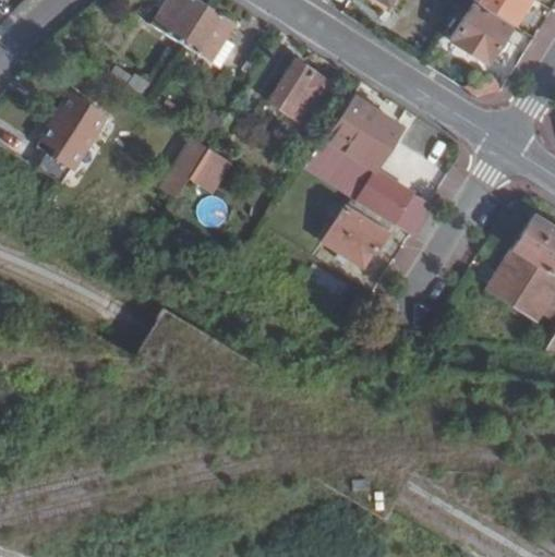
[(180,44),(206,3),(198,0),(166,0),(151,26),(180,44)]
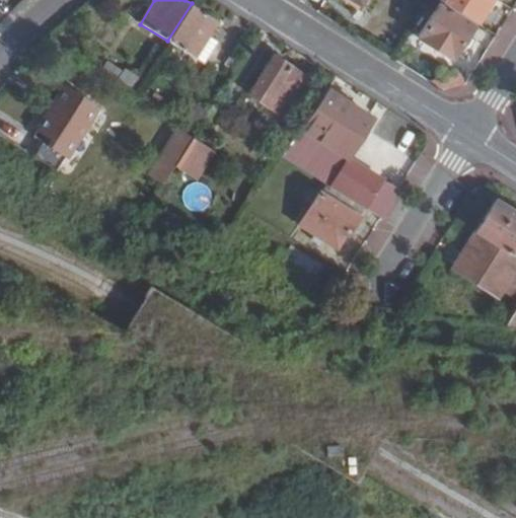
[(414,0),(428,9),(432,0),(414,0)]
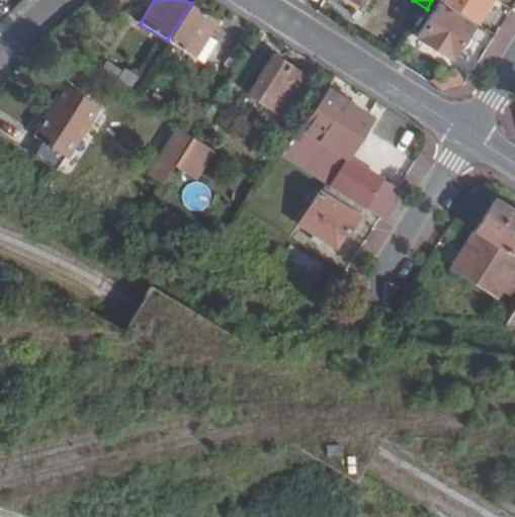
[(450,60),(475,21),(440,0),(431,0),(427,9),(433,13),(416,38),(450,60)]
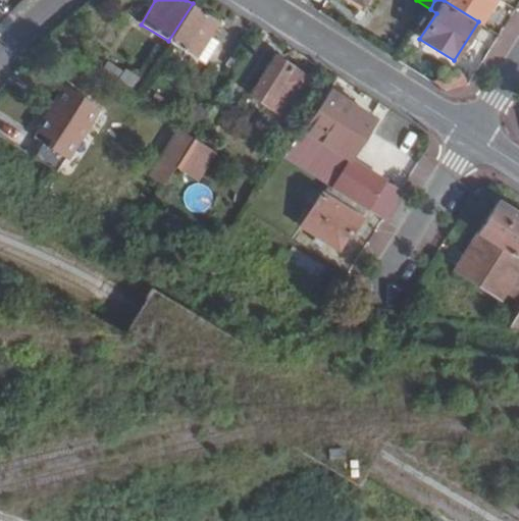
[(444,0),(478,21),(491,0),(444,0)]
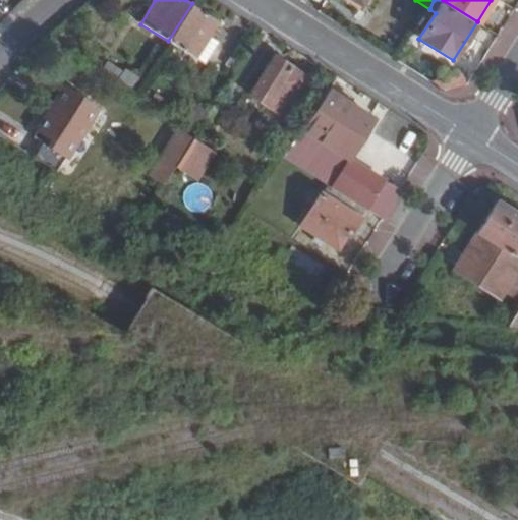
[(219,20),(192,3),(168,41),(205,63),(218,42),(210,36),(219,20)]
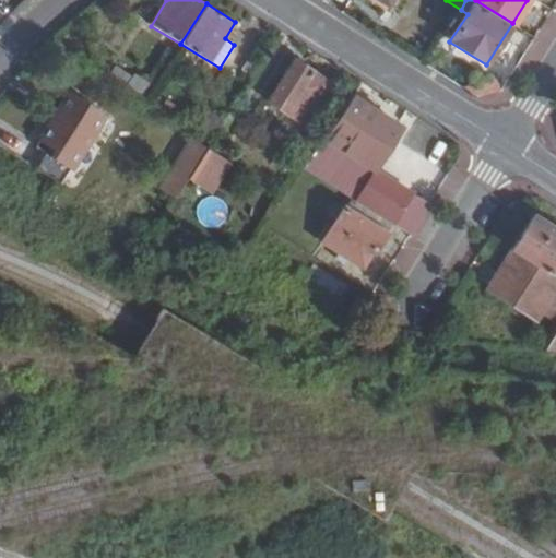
[(433,46),(436,49),(444,37),(439,35),(433,46)]
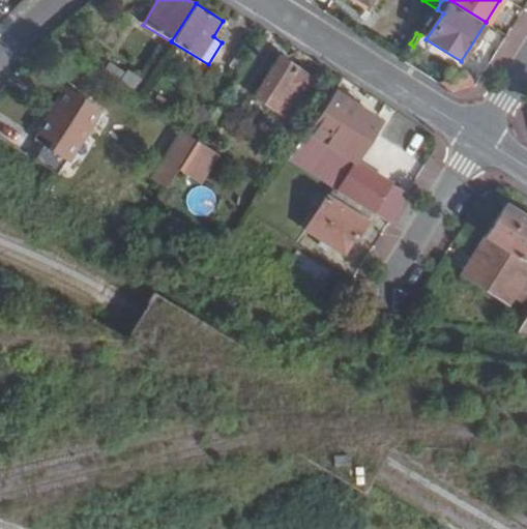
[(420,35),(413,47),(418,50),(426,39),(420,35)]
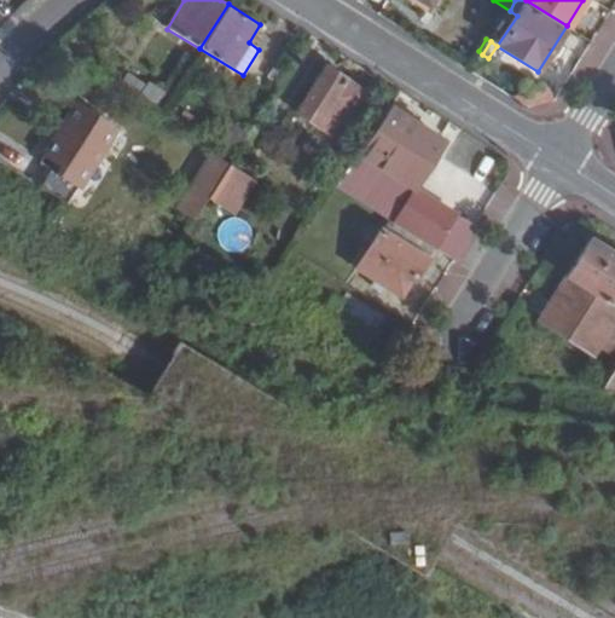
[(365,91),(325,65),(296,111),(336,134),(365,91)]
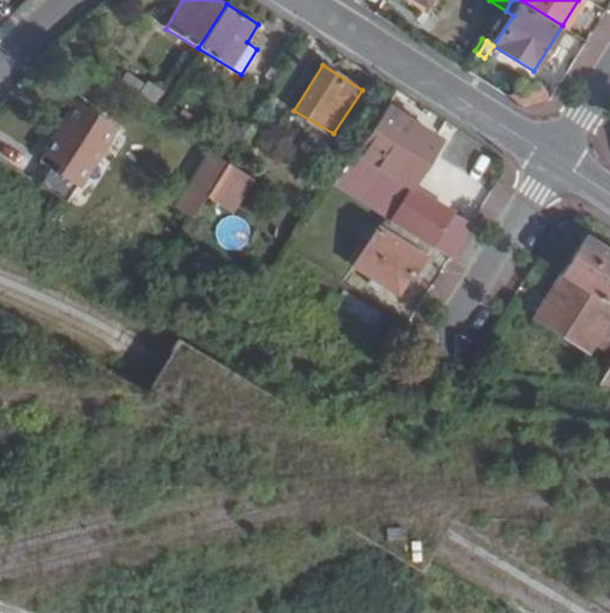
[(149,82),(138,96),(153,107),(165,91),(149,82)]
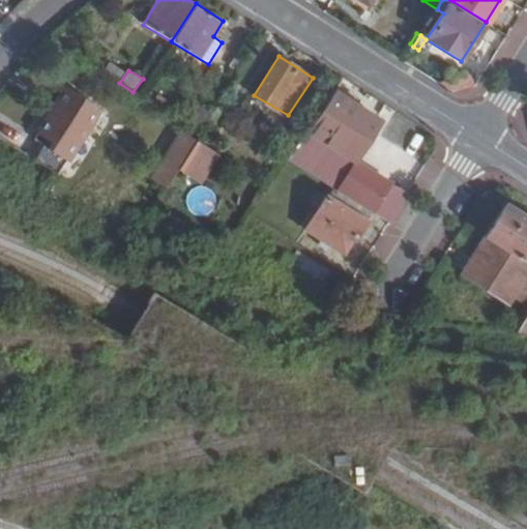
[(333,90),(289,158),(337,189),(354,160),(379,118),(333,90)]
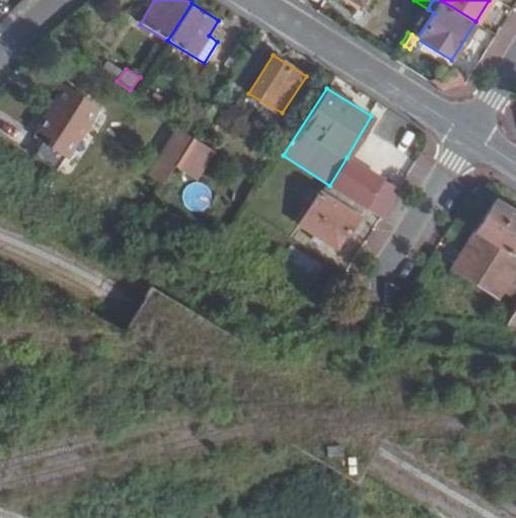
[(46,138),(33,155),(58,170),(84,127),(53,107),(38,132),(46,138)]
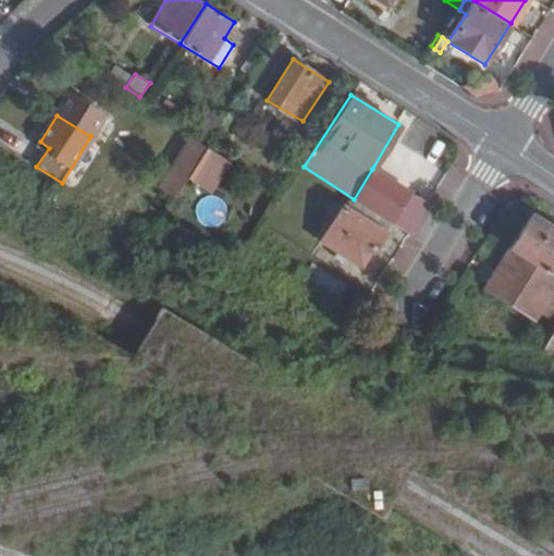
[(212,141),(224,122),(216,115),(202,136),(212,141)]
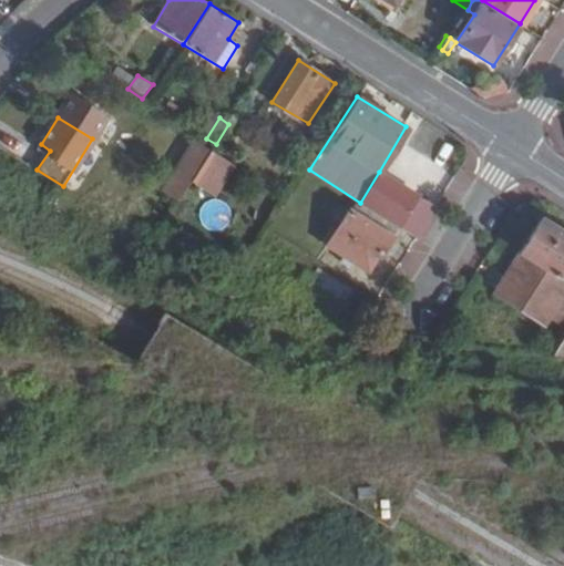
[(194,140),(177,167),(194,177),(212,150),(194,140)]
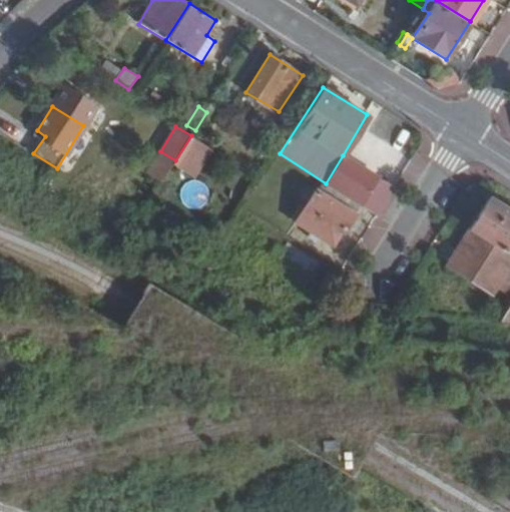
[(175,163),(193,175),(210,147),(191,135),(175,160),(175,163)]
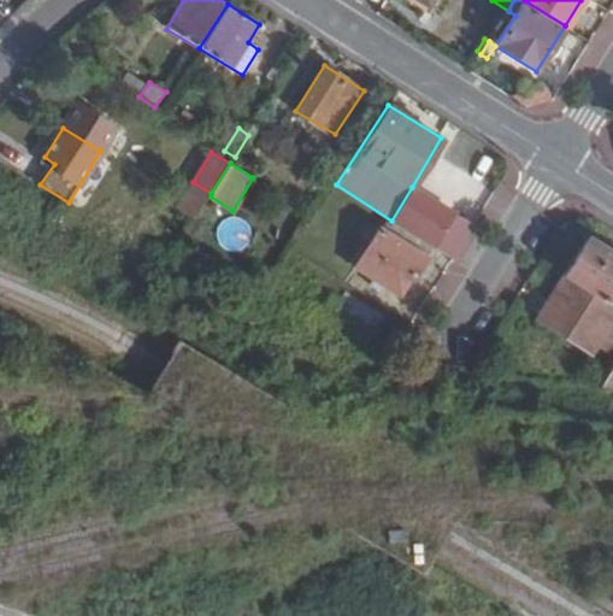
[(177,206),(195,220),(211,197),(211,193),(193,182),(177,206)]
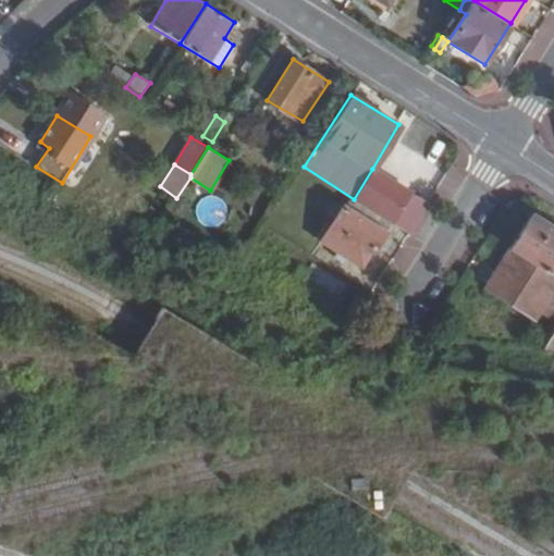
[(354,199),(392,222),(408,192),(372,169),(354,199)]
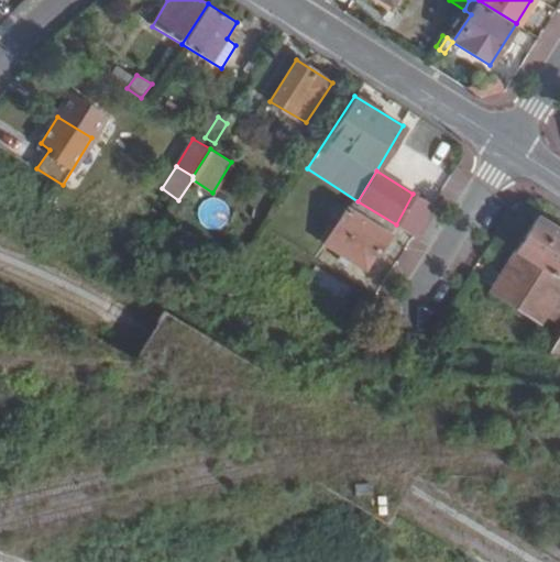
[(396,224),(416,238),(435,207),(413,194),(396,224)]
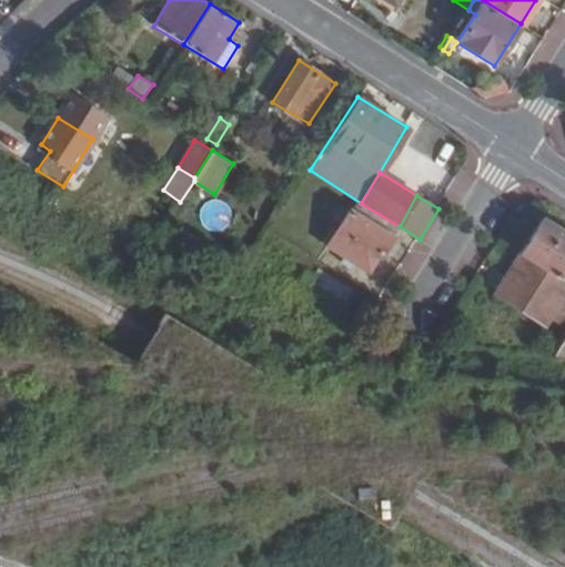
[(393,236),(400,226),(361,203),(355,211),(393,236)]
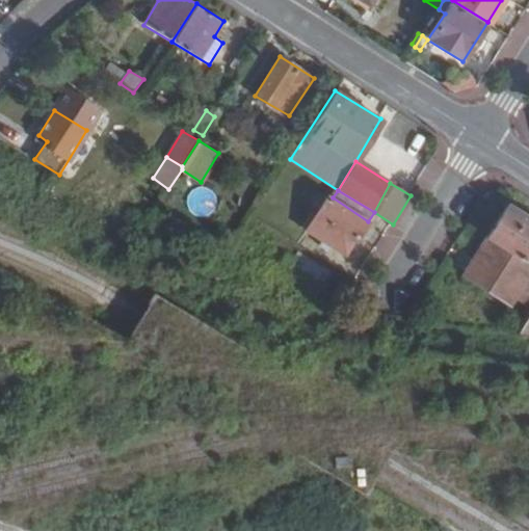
[(346,256),(368,221),(333,197),(329,196),(308,231),(346,256)]
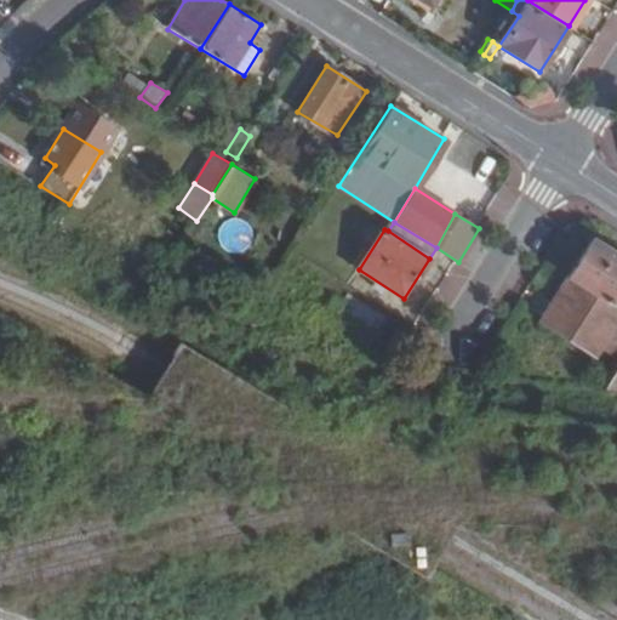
[(604,347),(616,356),(616,329),(615,328),(616,325),(616,259),(594,244),(546,323),(596,356),(604,347)]
